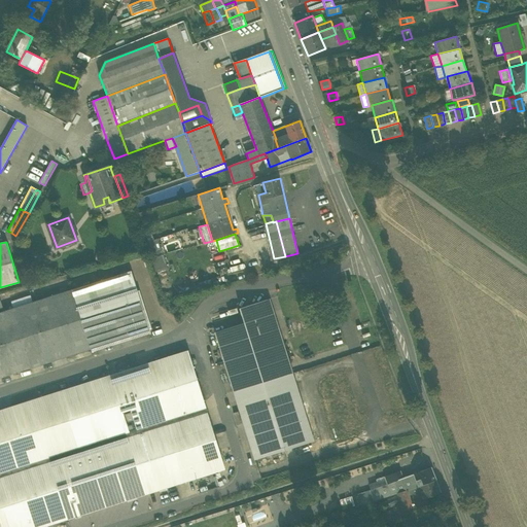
[(148,255),(154,276),(165,272),(159,252),(148,255)]
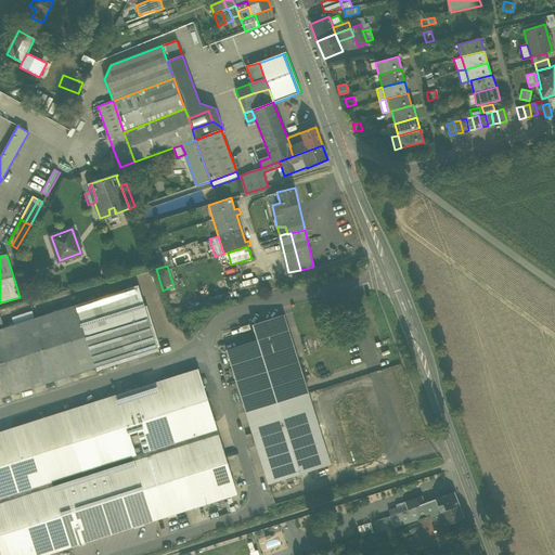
[(138,285),(76,306),(95,368),(158,348),(138,285)]
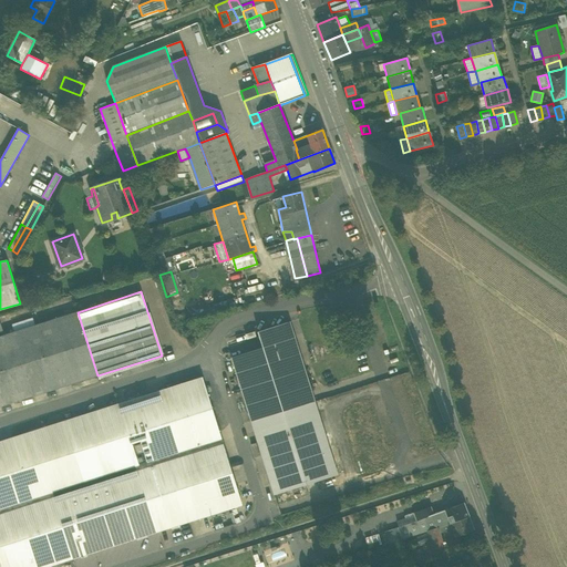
[(78,312),(35,326),(55,389),(98,375),(78,312)]
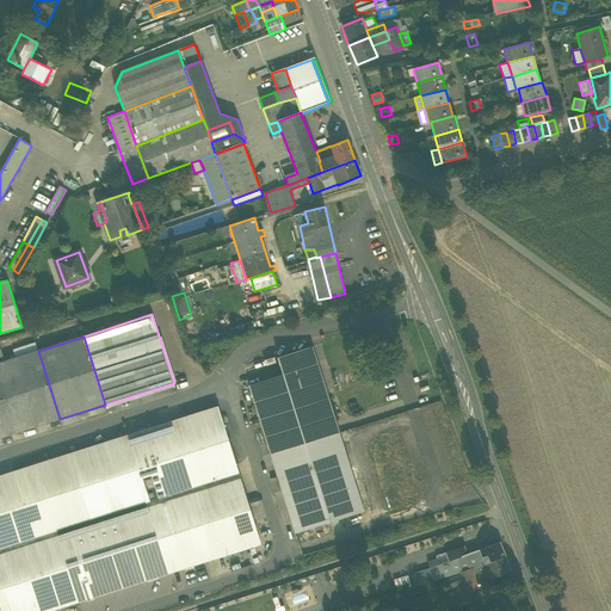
[(250,386),(271,454),(339,432),(318,364),(313,346),(278,358),(283,375),(250,386)]
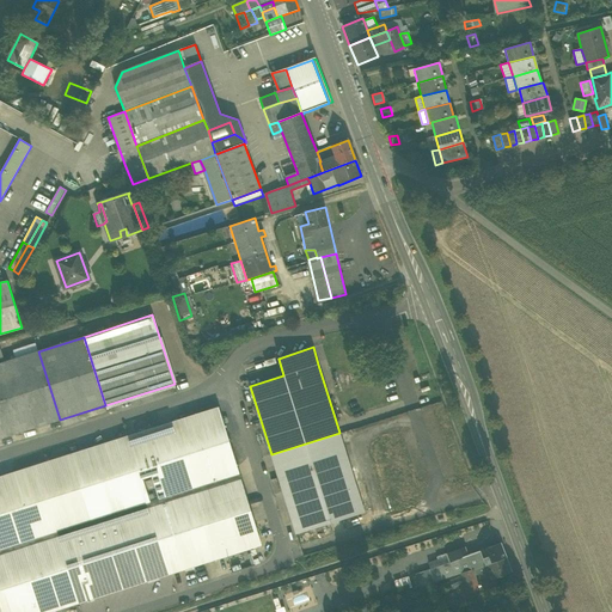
[(0,439),(60,420),(38,352),(5,362),(0,362),(0,439)]
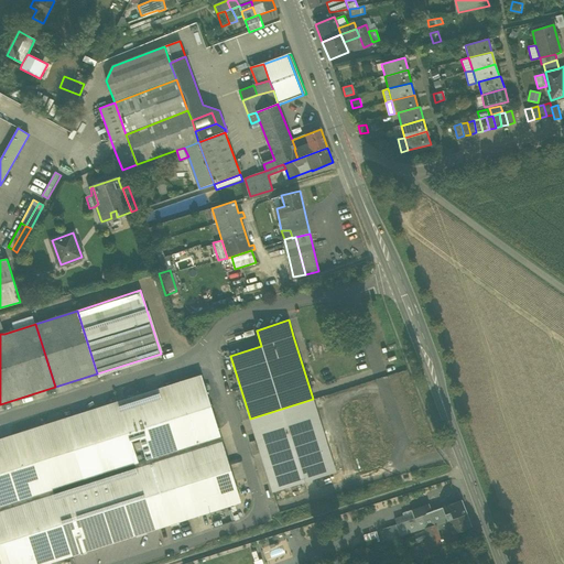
[(202,376),(160,389),(180,452),(199,516),(241,502),(202,376)]
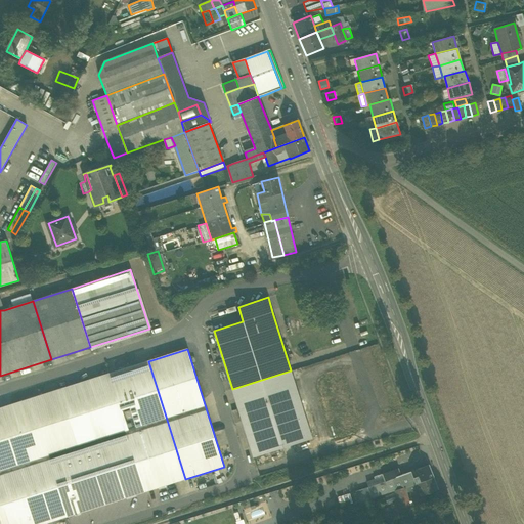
[(148,361),(108,374),(127,433),(167,420),(148,361)]
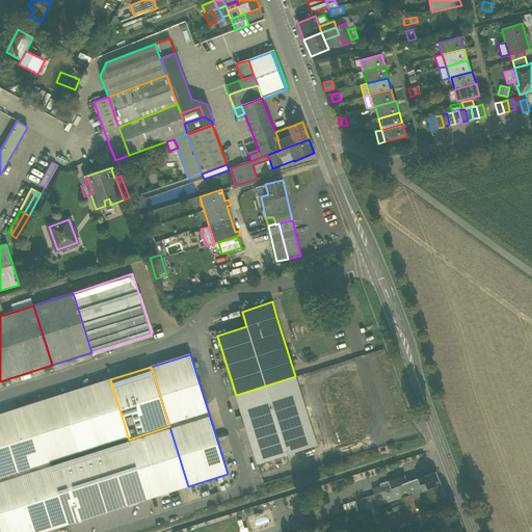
[(317,446),(295,376),(236,395),(257,464),(317,446)]
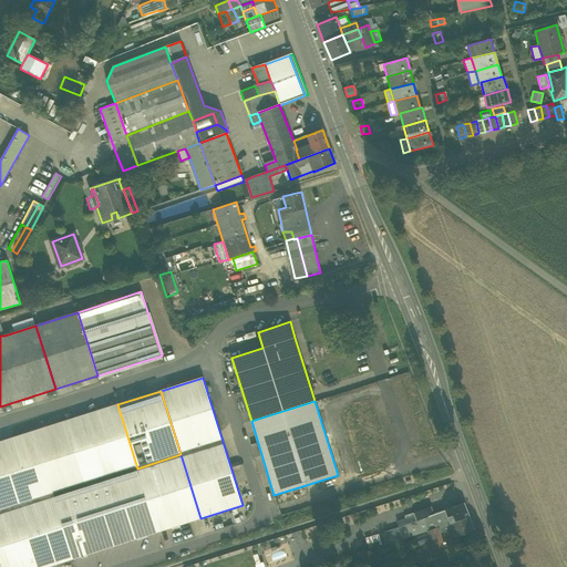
[(0,511),(52,495),(137,468),(117,404),(0,441),(0,511)]
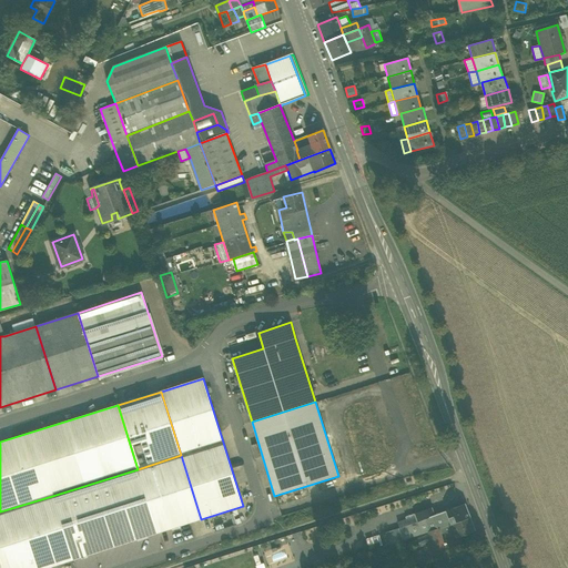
[(181,455),(138,469),(158,534),(201,519),(181,455)]
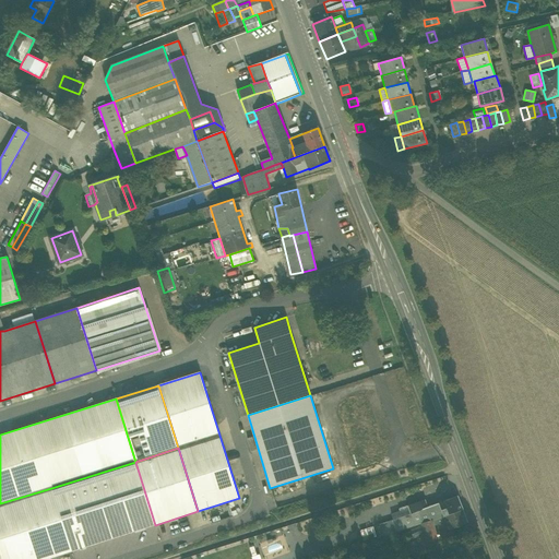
[(71,551),(155,525),(135,462),(51,488),(71,551)]
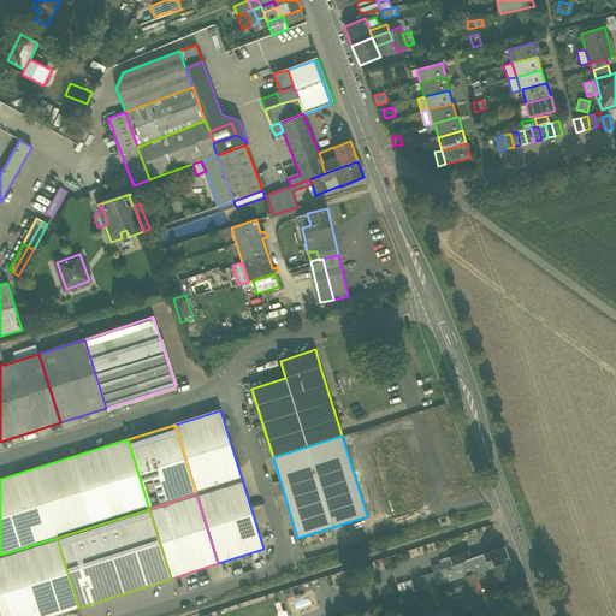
[(0,615),(49,615),(78,608),(57,538),(0,555),(0,615)]
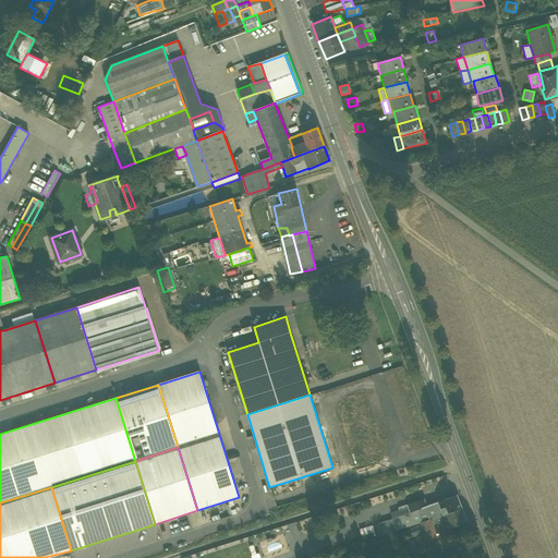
[(438,502),(441,510),(443,514),(461,508),(456,495),(438,502)]
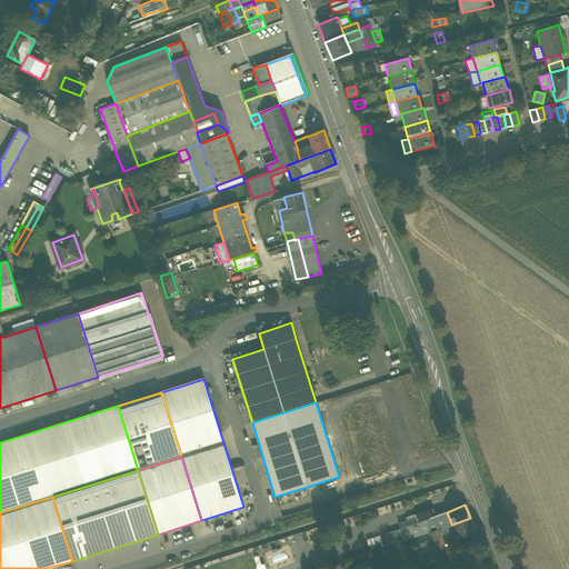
[(427,519),(435,516),(432,509),(416,515),(417,517),(418,521),(427,519)]
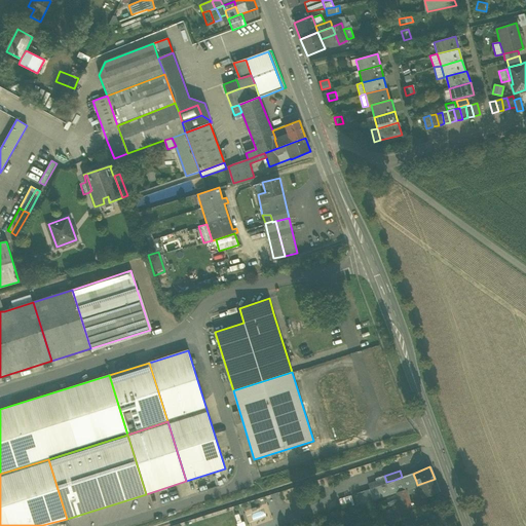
[(413,474),(410,475),(411,478),(404,481),(405,485),(416,481),(413,474)]
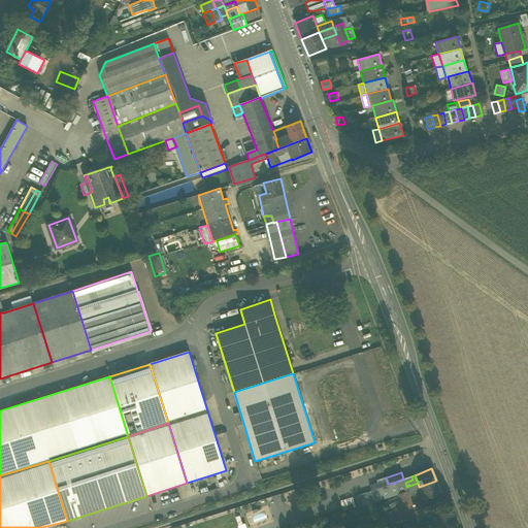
[(403,479),(396,482),(399,493),(407,491),(406,487),(405,483),(413,480),(411,476),(403,479)]
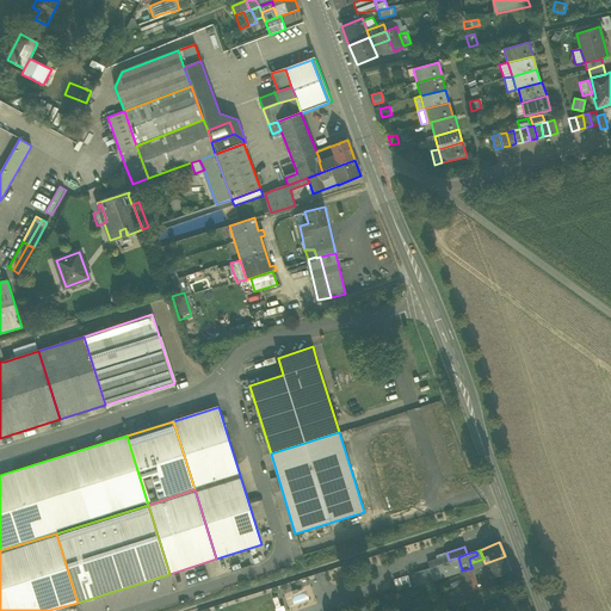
[(449,560),(448,555),(427,561),(430,567),(449,560)]
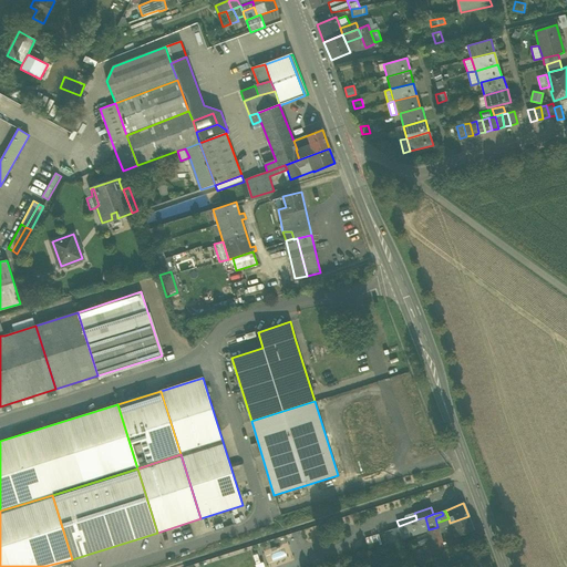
[(468,516),(450,523),(452,527),(455,537),(474,529),(468,516)]
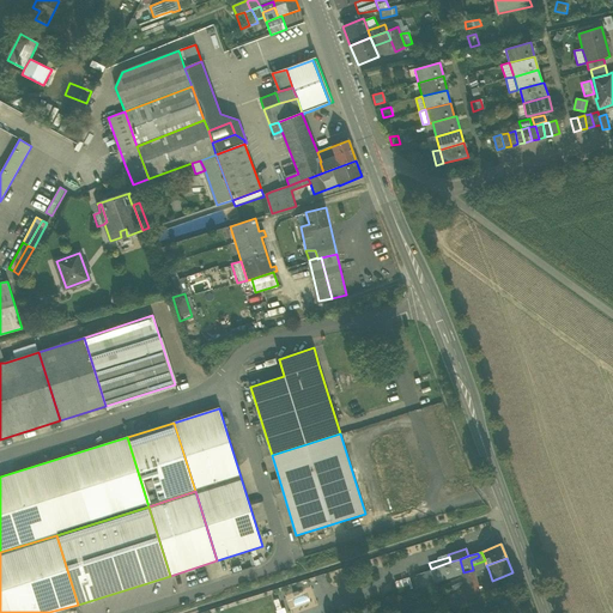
[(463,572),(460,559),(450,562),(431,569),(429,569),(430,571),(434,583),(453,577),(462,574),(463,572)]
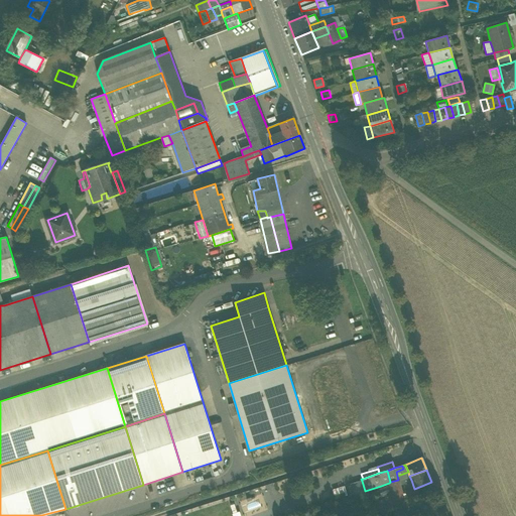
[(400,484),(411,480),(409,476),(398,480),(400,484)]
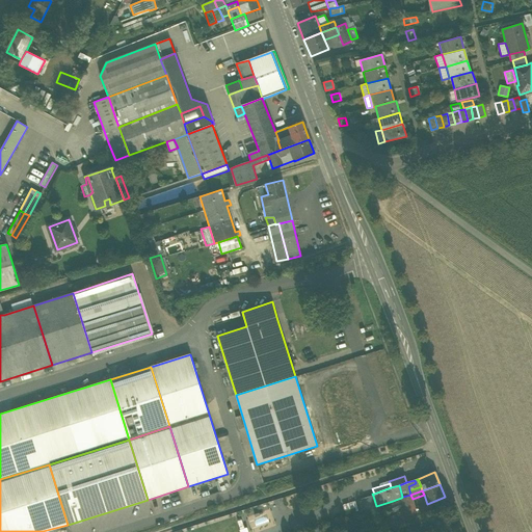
[(413,499),(410,495),(402,497),(401,498),(404,508),(407,514),(417,511),(417,509),(418,508),(417,505),(416,506),(413,499)]
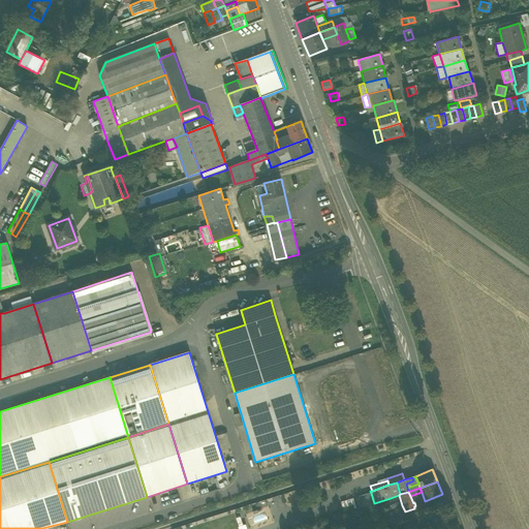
[(374,503),(371,493),(359,497),(363,507),(374,503)]
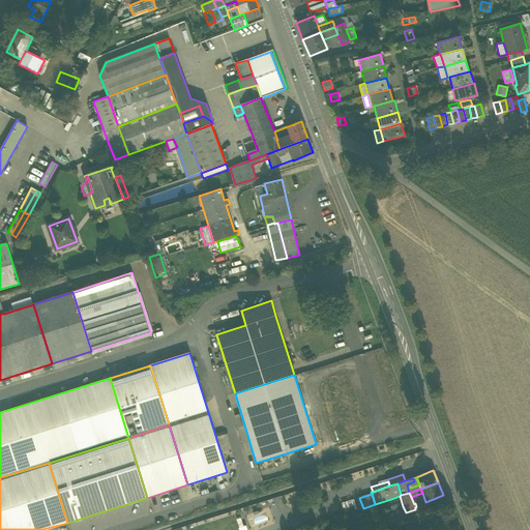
[(403,506),(400,496),(391,499),(394,509),(403,506)]
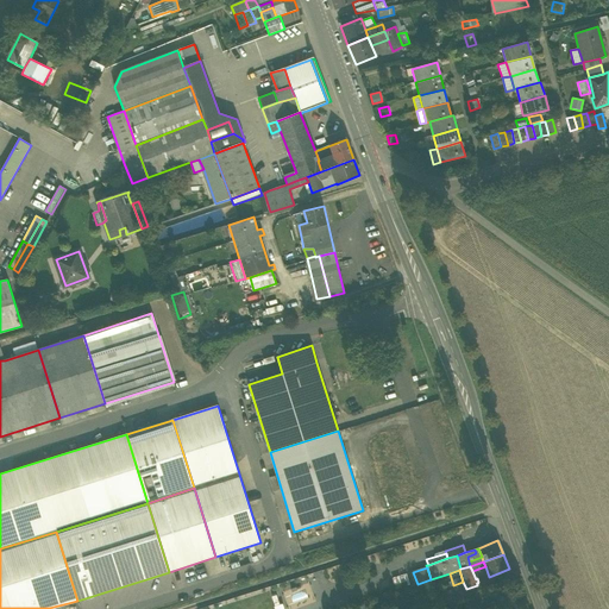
[(403,575),(393,578),(395,585),(407,582),(403,575)]
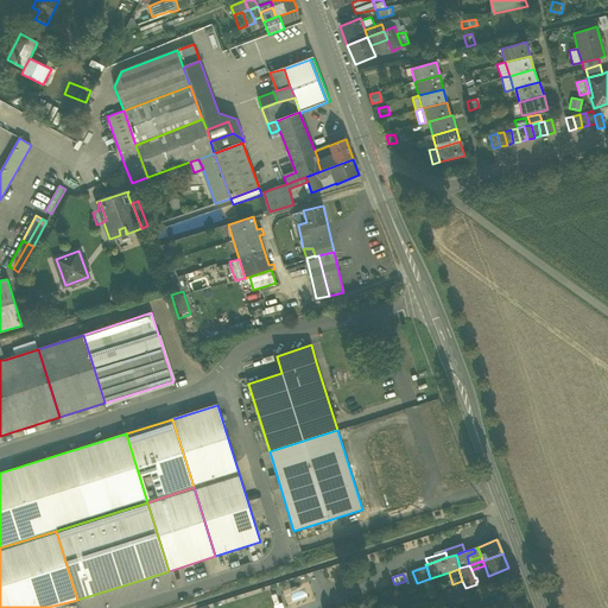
[(466,588),(462,581),(453,584),(457,597),(464,595),(467,594),(466,588)]
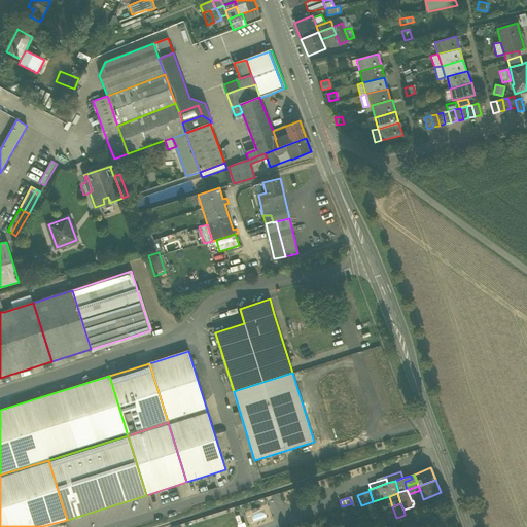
[(413,506),(403,510),(405,515),(402,516),(405,522),(417,518),(413,506)]
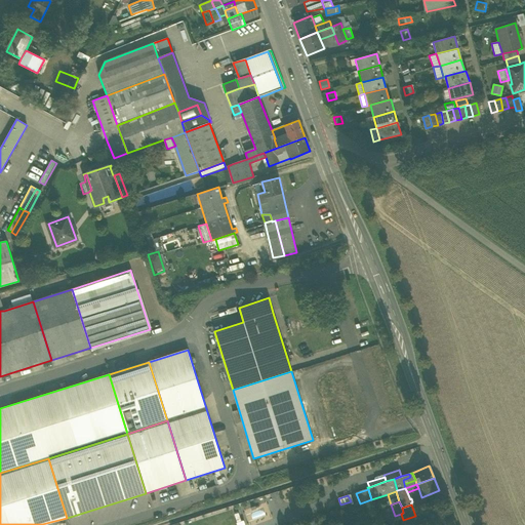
[(395,516),(392,507),(382,510),(386,519),(395,516)]
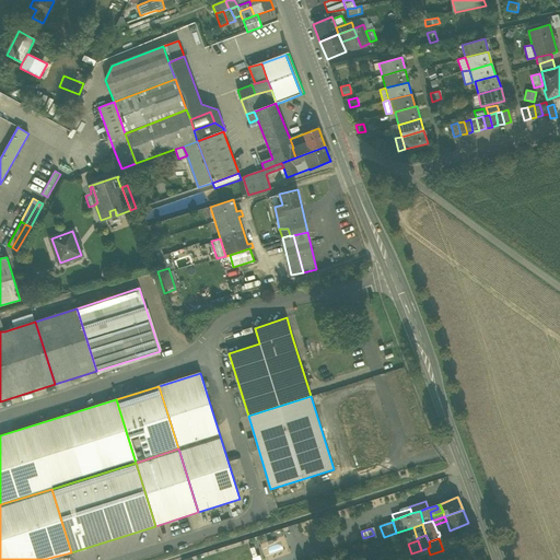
[(408,547),(399,549),(401,558),(410,556),(408,547)]
